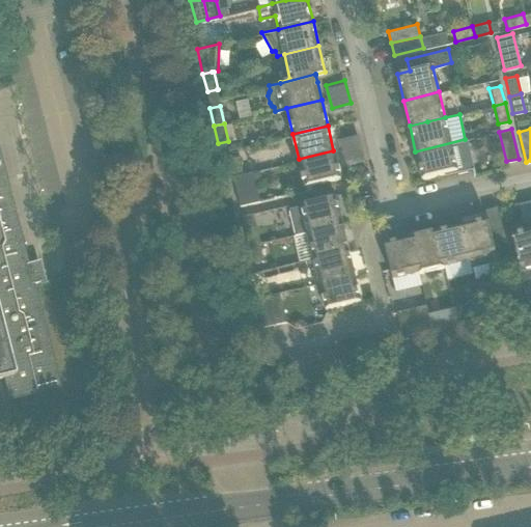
[(337,134),(340,157),(360,155),(358,132),(337,134)]
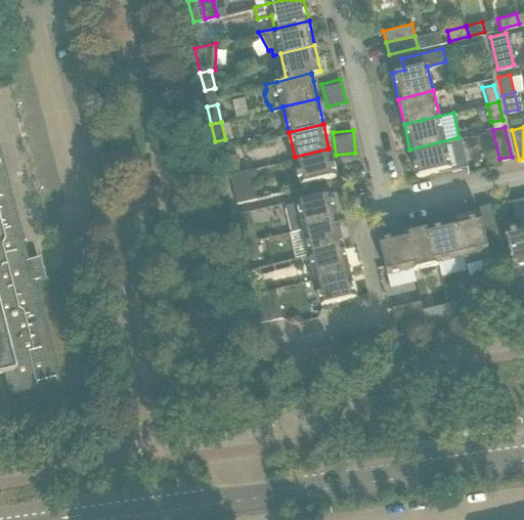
[(416,175),(438,170),(439,172),(466,166),(467,171),(470,171),(462,136),(459,137),(409,149),(416,175)]
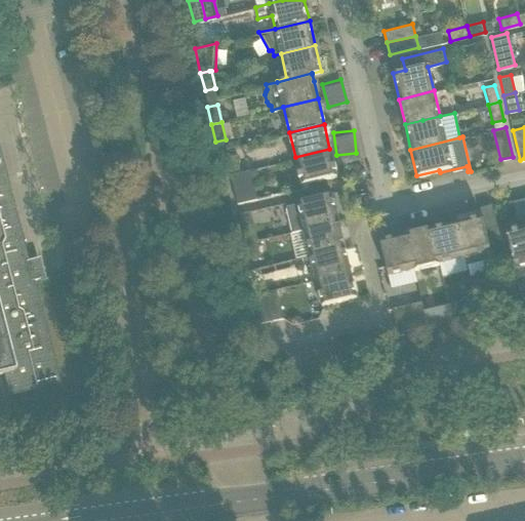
[(329,149),(295,157),(301,184),(335,175),(329,149)]
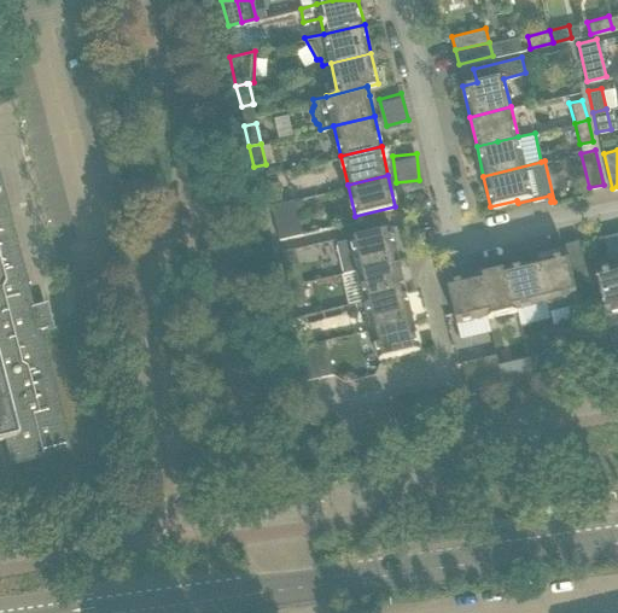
[(266,182),(270,203),(283,200),(278,180),(266,182)]
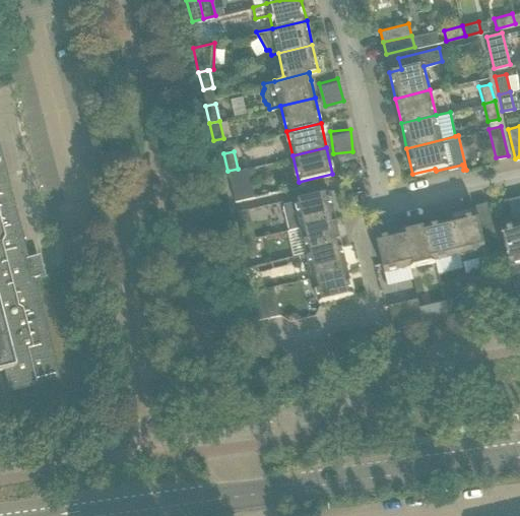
[(0,368),(3,368),(8,389),(56,377),(29,276),(39,274),(36,264),(34,255),(25,257),(0,158),(0,368)]
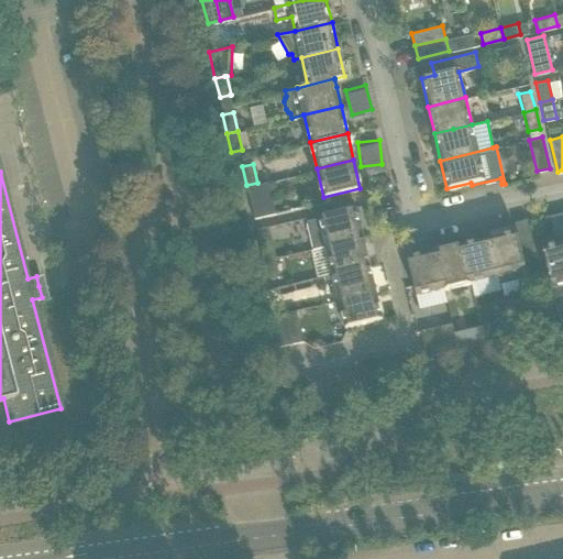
[(257,183),(246,185),(254,217),(275,212),(267,181),(257,183)]
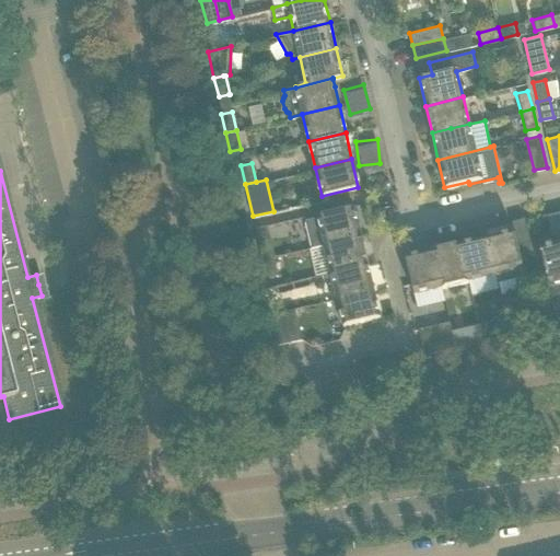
[(316,216),(305,218),(312,246),(323,243),(361,234),(354,207),(316,216)]
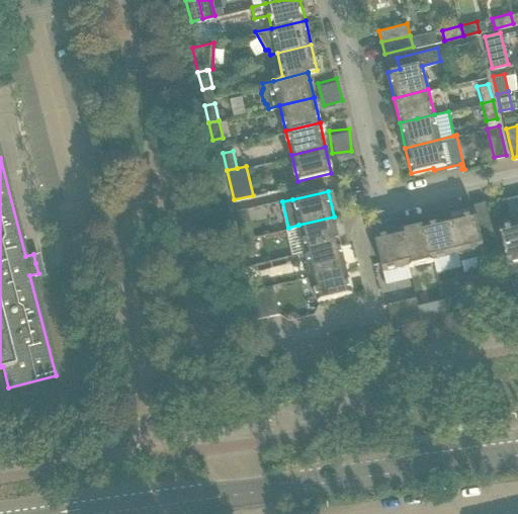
[(476,212),(449,219),(457,253),(482,248),(484,254),(497,251),(490,222),(478,225),(476,212)]
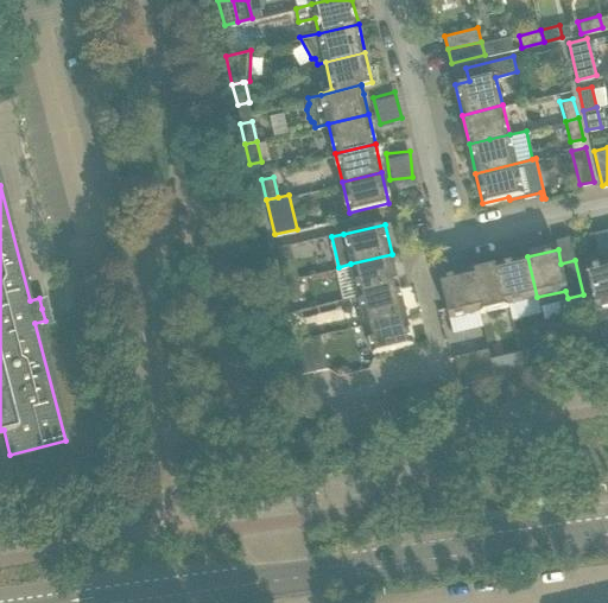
[(350,264),(358,293),(398,284),(392,254),(350,264)]
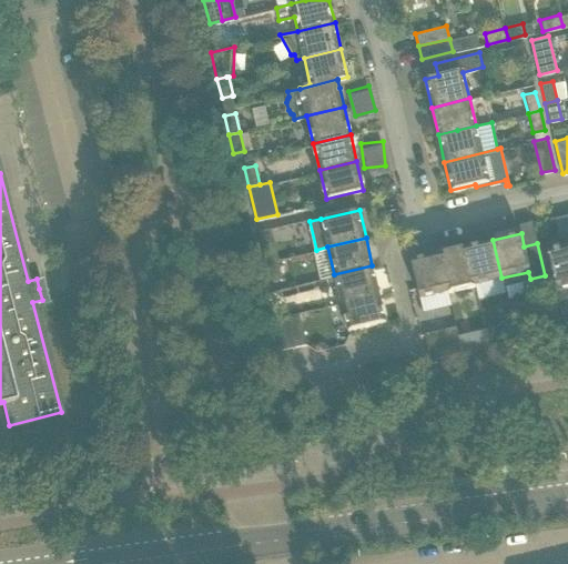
[(261,243),(265,262),(277,260),(273,240),(261,243)]
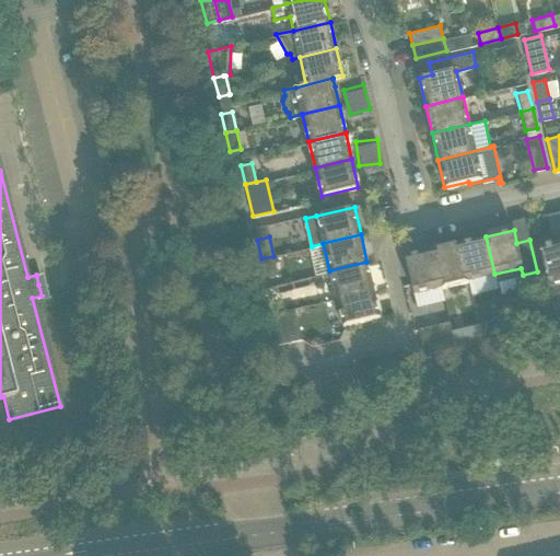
[(486,236),(459,243),(468,280),(494,274),(486,236)]
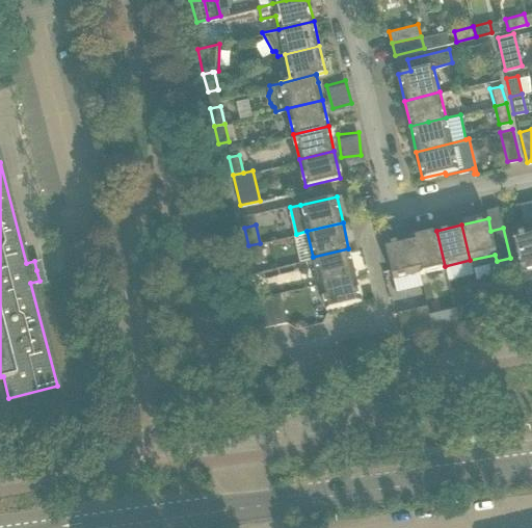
[(531,230),(512,235),(516,255),(521,270),(523,280),(531,276),(531,230)]
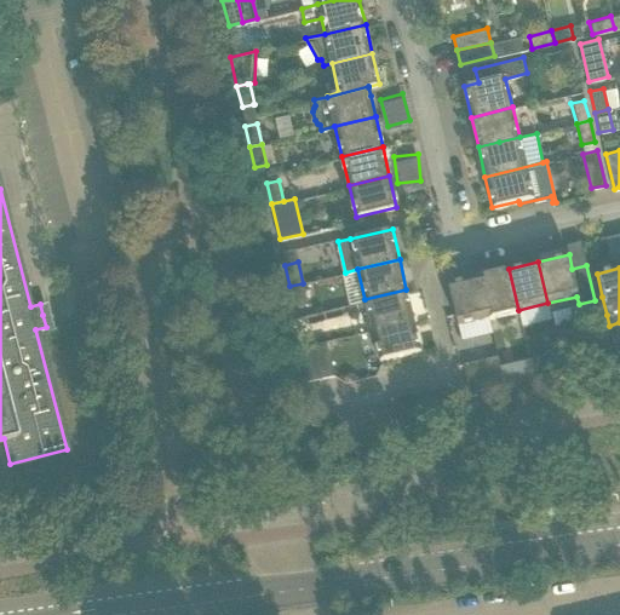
[(509,269),(478,276),(488,317),(518,310),(509,269)]
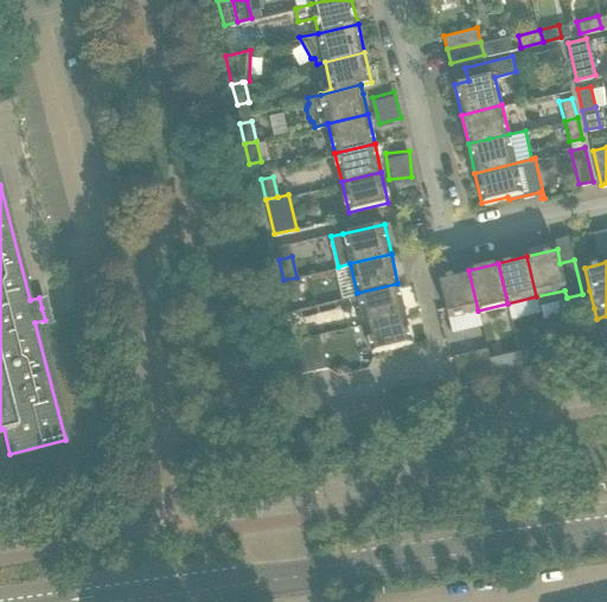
[(478,311),(468,270),(439,277),(448,318),(478,311)]
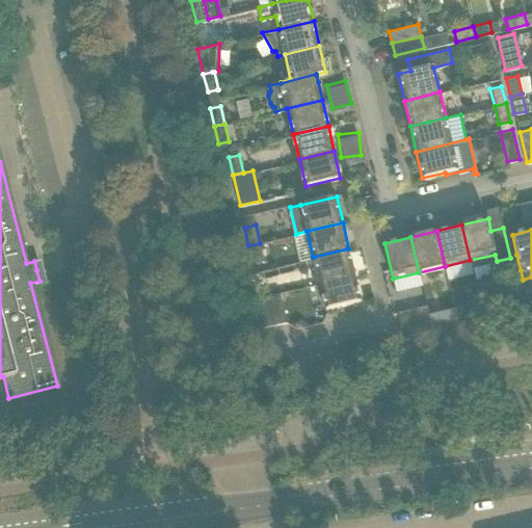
[(260,243),(248,245),(253,263),(264,260),(260,243)]
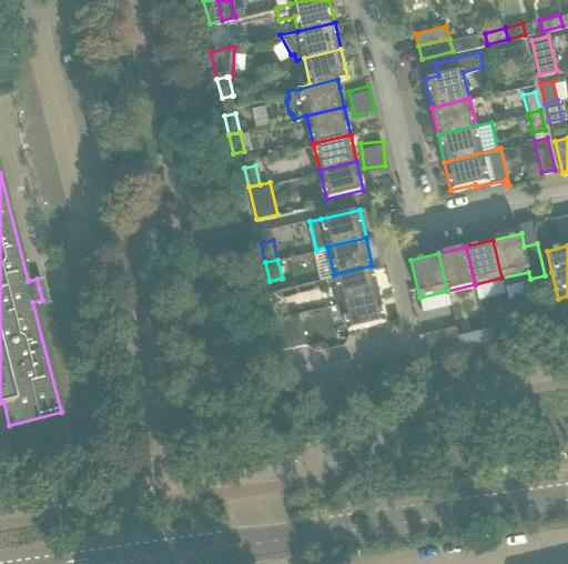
[(334,274),(341,301),(378,292),(372,265),(334,274)]
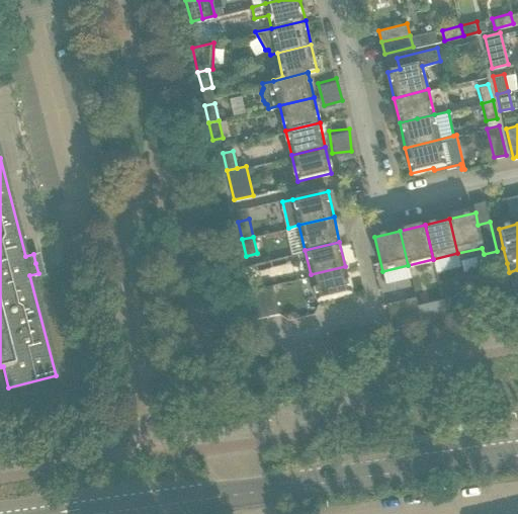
[(345,266),(311,274),(317,301),(351,292),(345,266)]
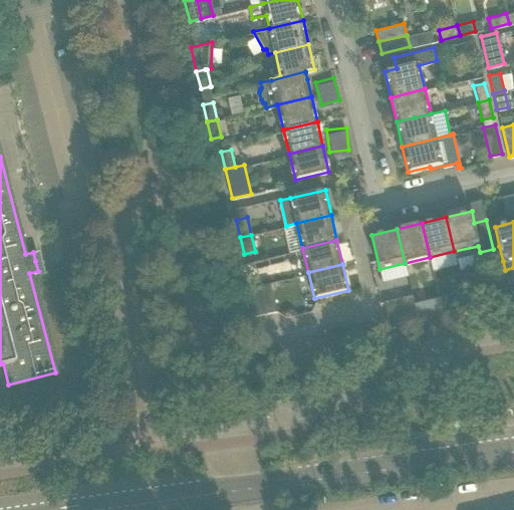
[(270,281),(259,284),(266,312),(277,309),(270,281)]
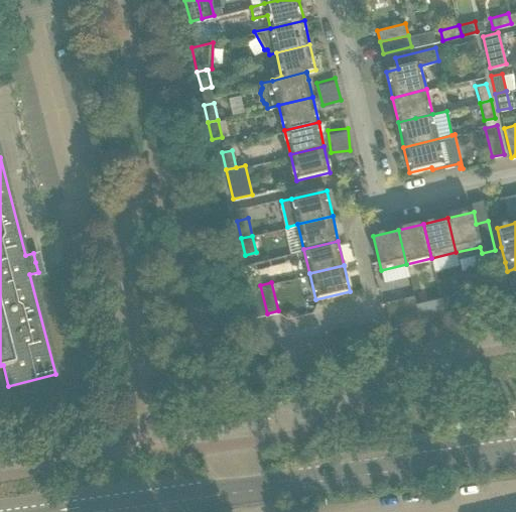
[(260,285),(248,288),(255,316),(267,313),(260,285)]
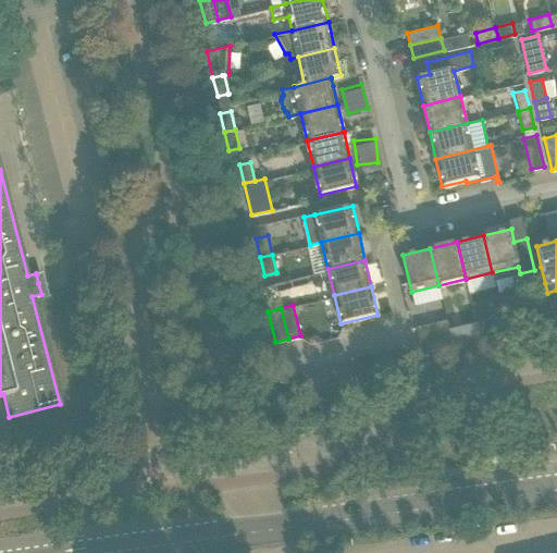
[(484,318),(486,329),(506,324),(503,314),(484,318)]
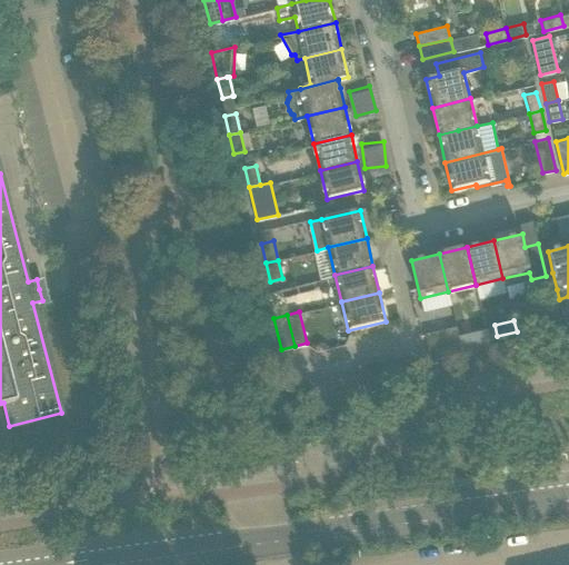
[(425,333),(428,346),(460,338),(457,325),(425,333)]
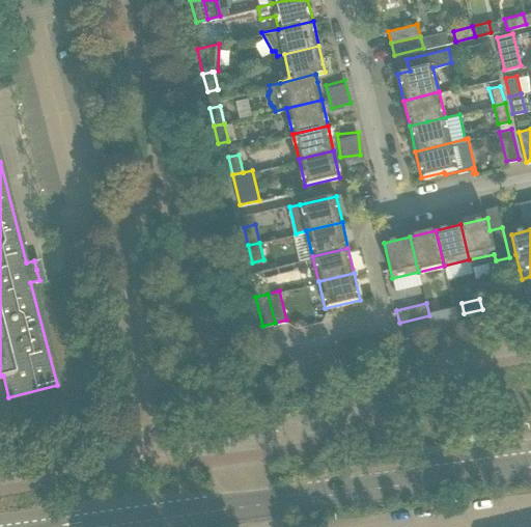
[(429,315),(399,323),(402,335),(431,328),(429,315)]
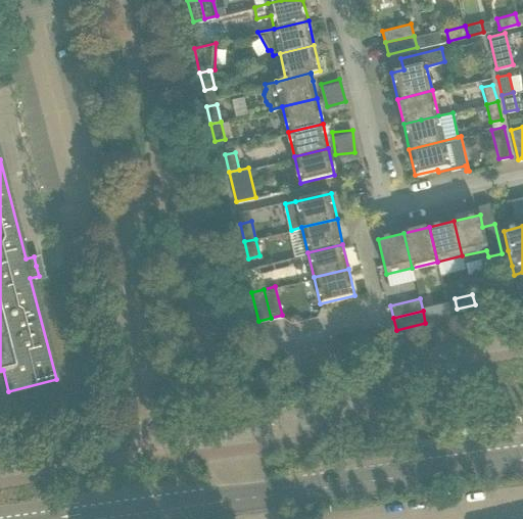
[(341,332),(329,335),(331,342),(335,360),(347,358),(341,332)]
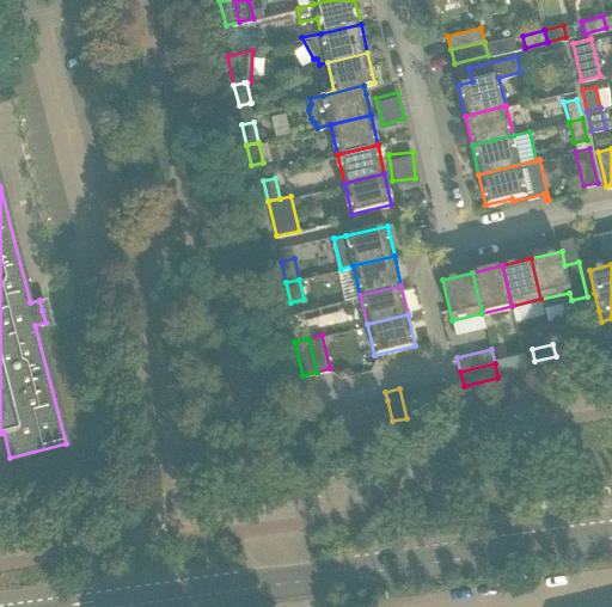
[(392,421),(387,400),(373,404),(380,434),(395,430),(392,421)]
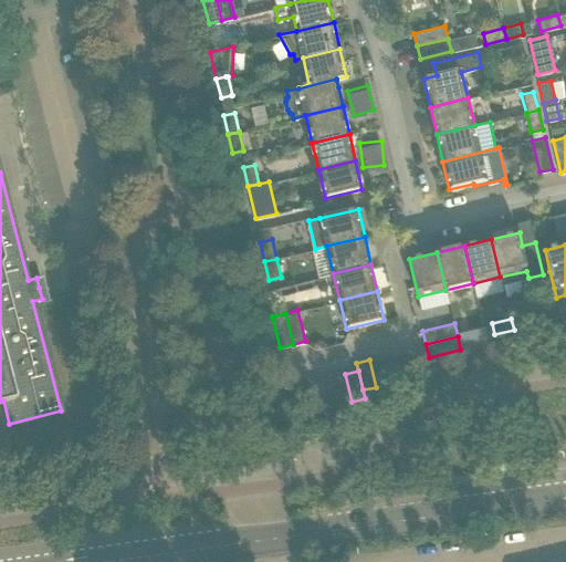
[(345,374),(332,377),(338,405),(352,402),(345,374)]
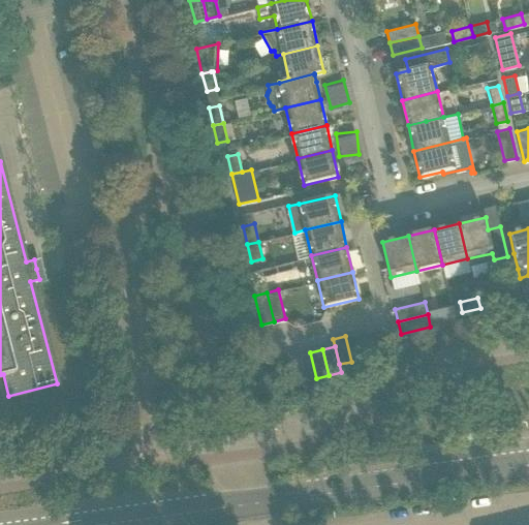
[(310,352),(299,356),(304,380),(316,378),(310,352)]
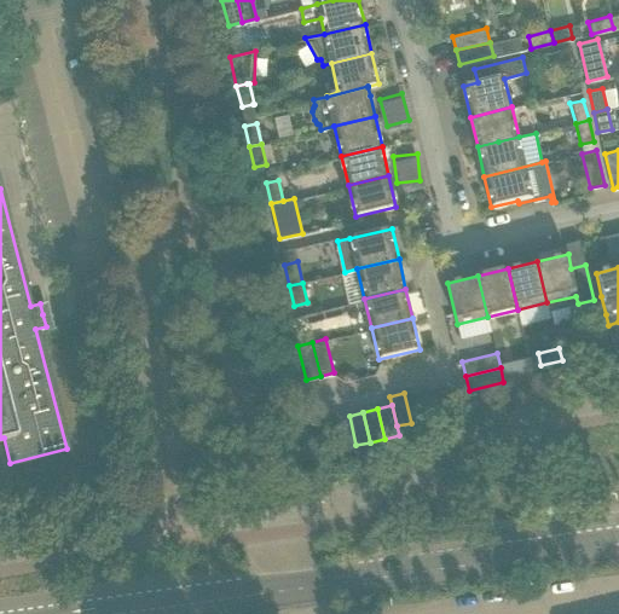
[(356,445),(350,416),(335,418),(342,449),(356,445)]
